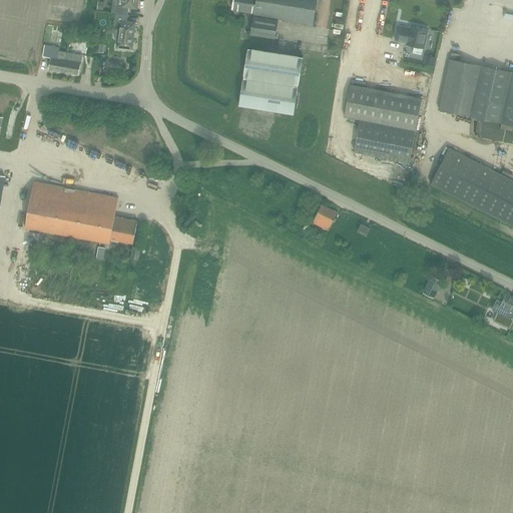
[(116,12),(116,13),(128,15),(129,8),(138,9),(138,0),(113,0),(112,12),(116,12)]
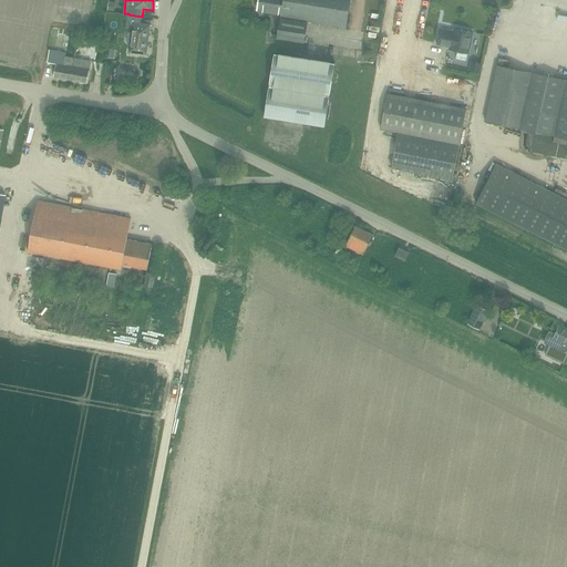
[(258,0),(257,10),(281,14),(282,0),(258,0)]
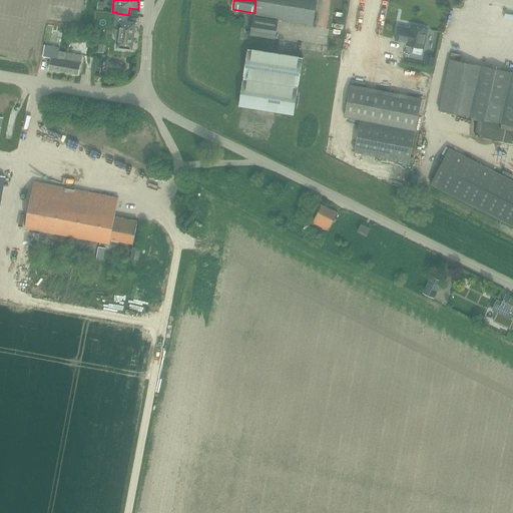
[(255,0),(254,13),(253,15),(280,20),(314,25),(317,0),(255,0)]
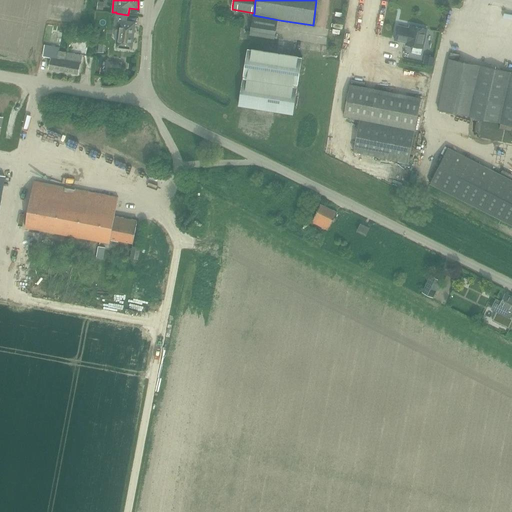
[(117,47),(130,49),(132,49),(136,23),(127,22),(128,15),(116,13),(115,20),(120,21),(119,30),(117,30),(116,31),(115,37),(116,38),(118,38),(117,47)]
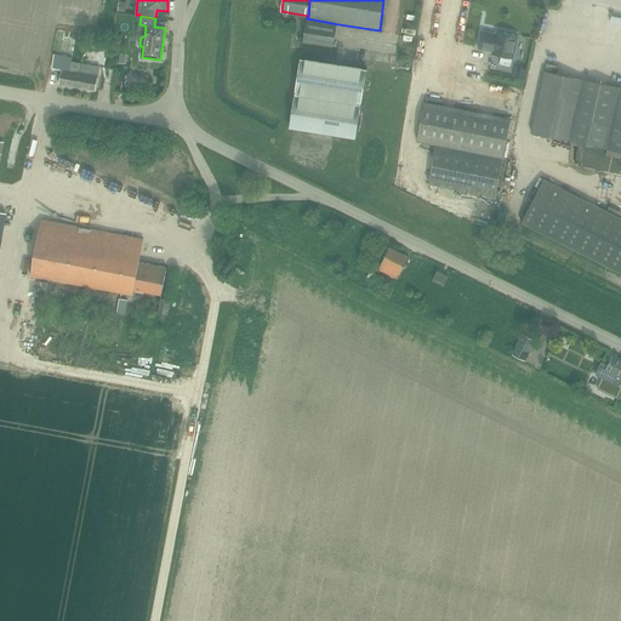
[(334,47),(339,24),(307,18),(303,41),(334,47)]
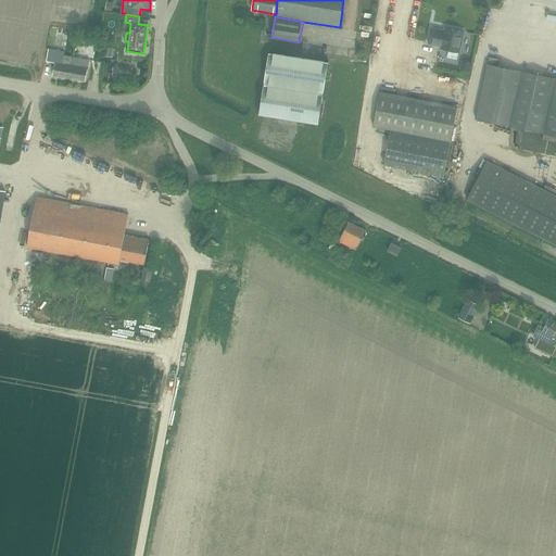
[(432,28),(429,43),(442,46),(441,48),(451,50),(450,53),(457,54),(457,52),(459,52),(464,32),(449,28),(449,30),(445,30),(445,32),(432,28)]
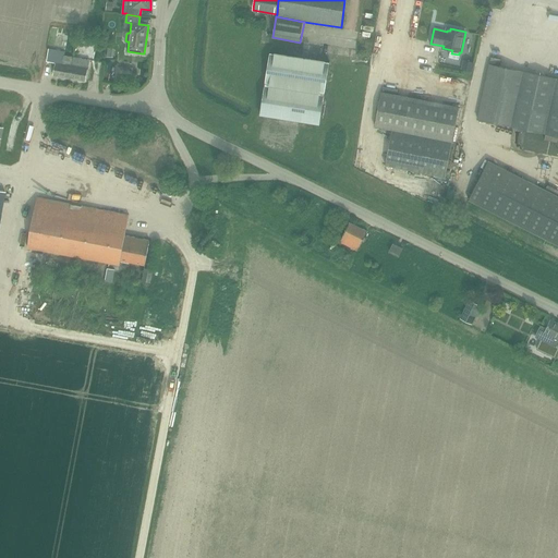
[(49,49),(46,61),(56,63),(53,75),(70,79),(74,57),(65,56),(65,51),(52,49),(49,49)]
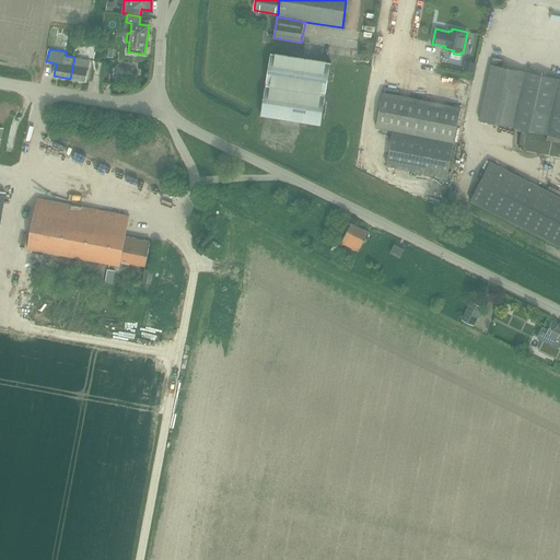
[(331,62),(271,53),(261,115),(322,125),(331,62)]
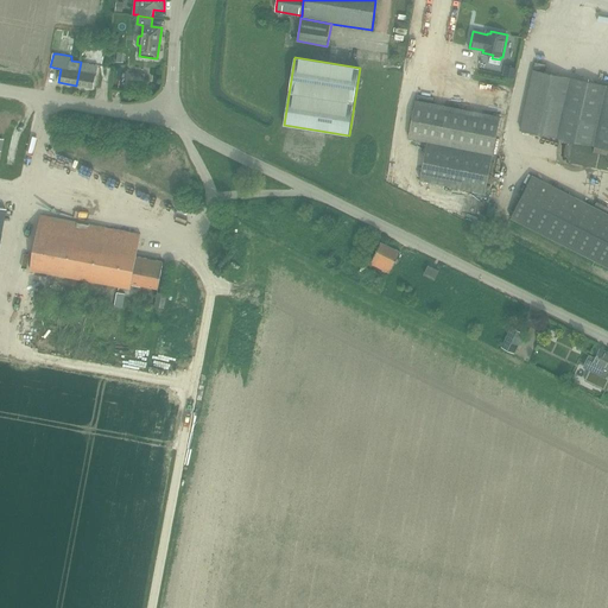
[(81,62),(76,86),(94,89),(99,65),(81,62)]
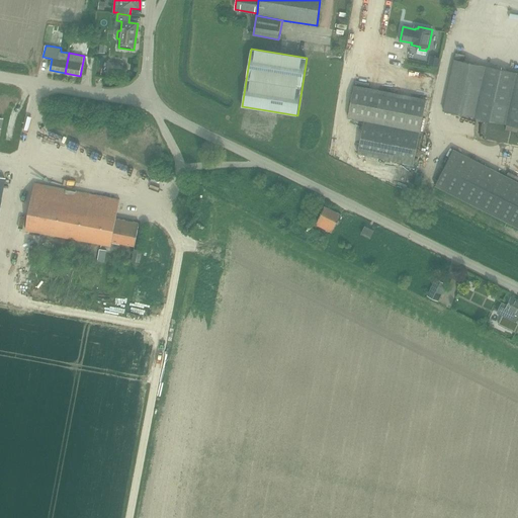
[(517,73),(486,66),(485,67),(465,62),(466,56),(456,54),(443,110),(486,119),(486,120),(517,126),(517,73)]
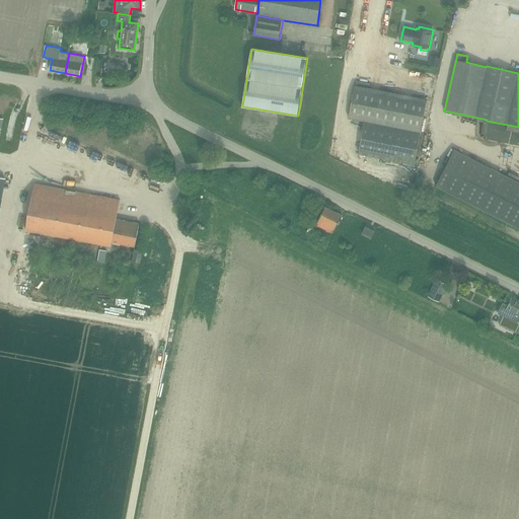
[(431,57),(430,65),(440,67),(441,59),(431,57)]
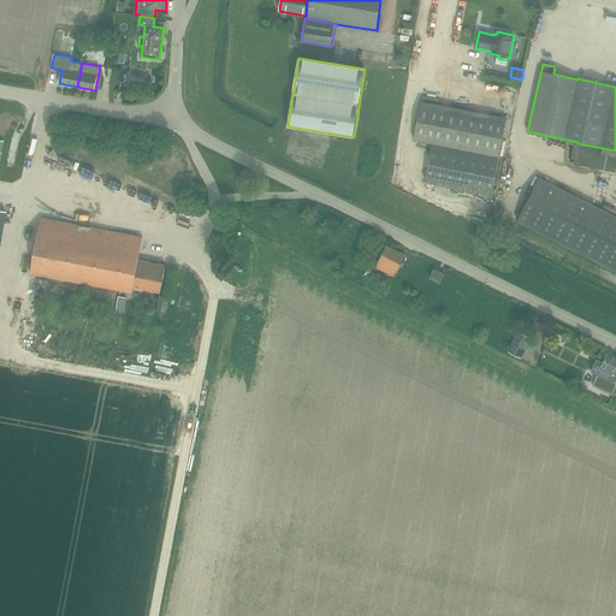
[(499,157),(501,157),(508,119),(421,101),(414,140),(433,143),(426,183),(491,196),(499,157)]
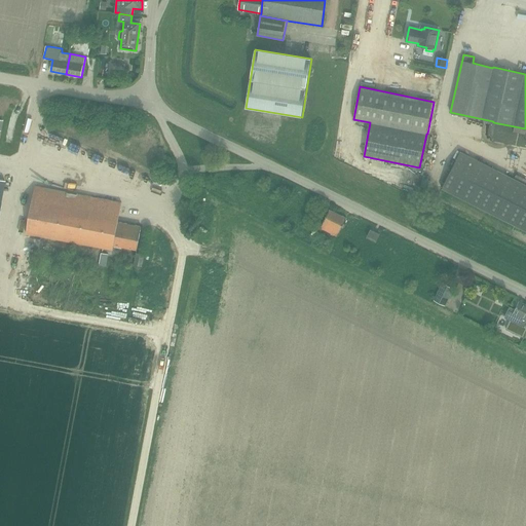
[(441,189),(525,231),(525,185),(459,152),(441,189)]
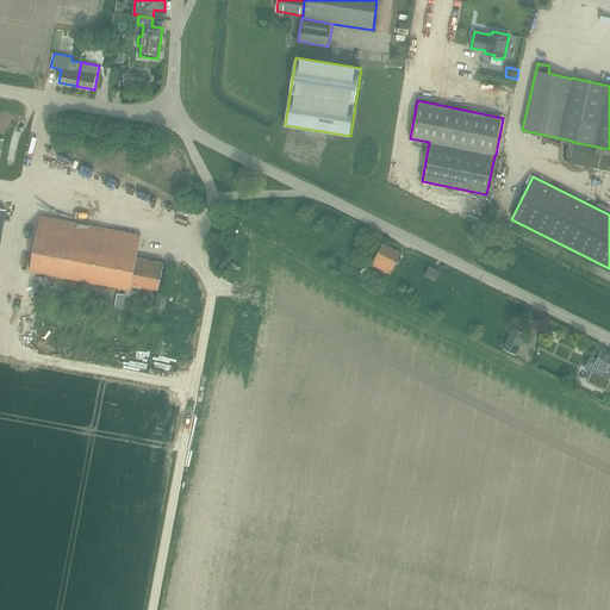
[(30,271),(131,291),(132,285),(159,290),(165,263),(137,257),(142,235),(41,216),(30,271)]
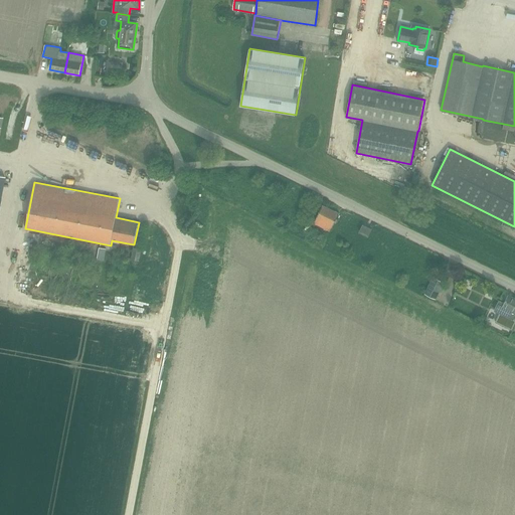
[(323,205),(314,223),(330,231),(339,213),(323,205)]
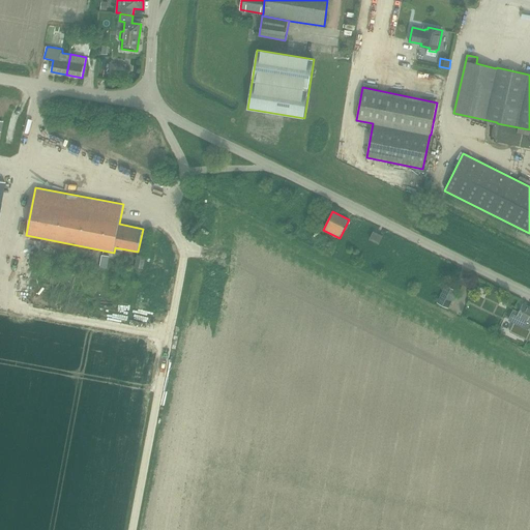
[(383,236),(374,231),(370,239),(379,244),(383,236)]
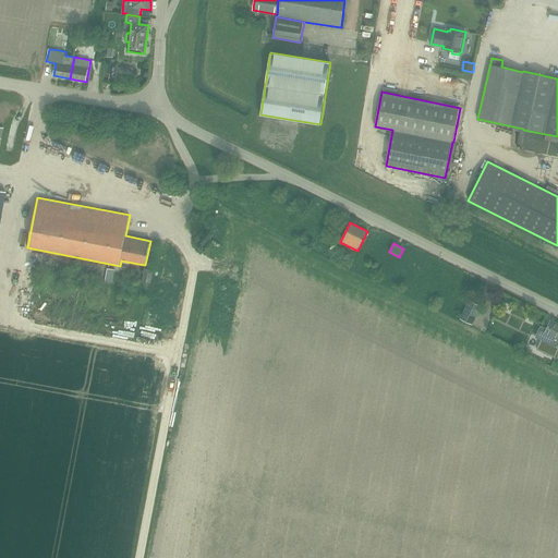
[(330,249),(346,256),(348,252),(334,244),(330,249)]
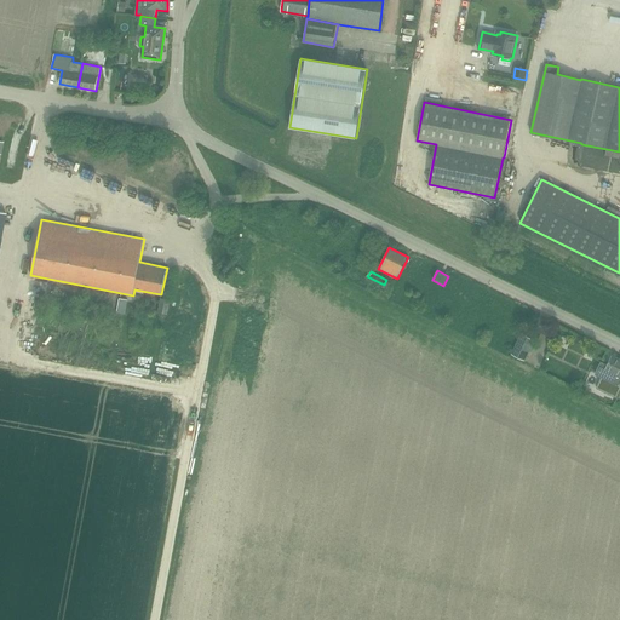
[(159,313),(167,314),(168,315),(171,300),(161,298),(159,313)]
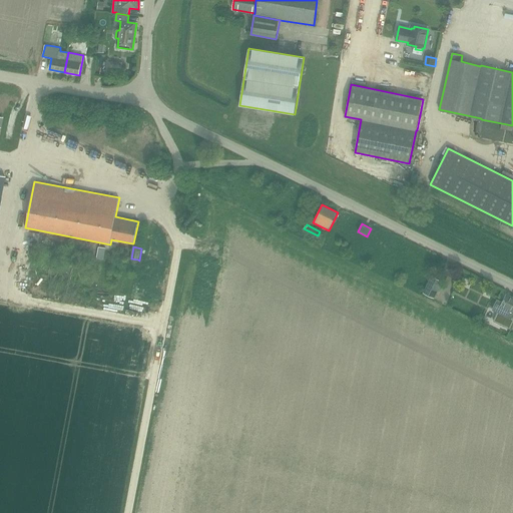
[(106,248),(99,247),(97,260),(104,261),(106,248)]
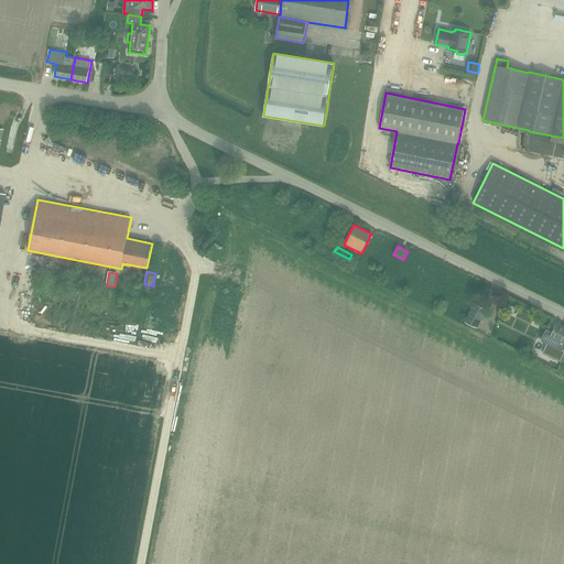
[(486,310),(475,304),(466,322),(477,327),(486,310)]
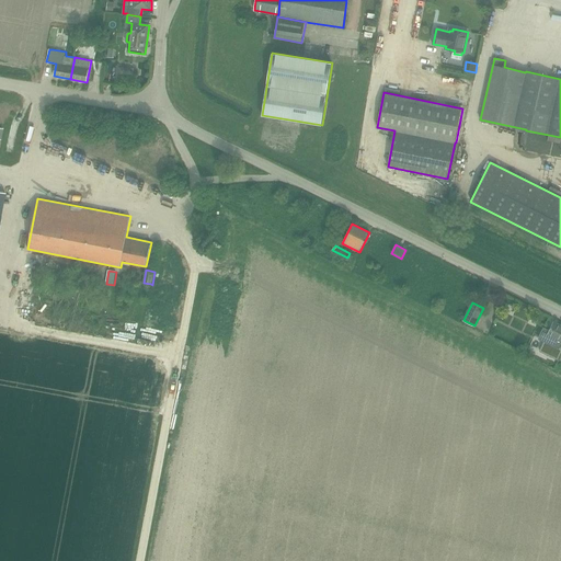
[(542,332),(539,340),(545,342),(540,352),(548,356),(558,361),(560,354),(560,348),(560,345),(560,325),(553,322),(548,334),(542,332)]
